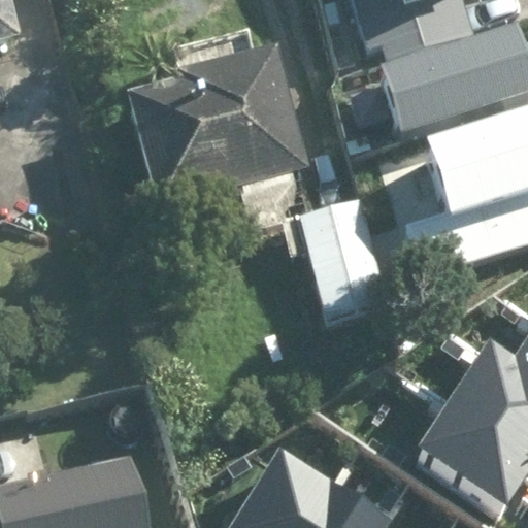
[(0,0),(0,47),(19,43),(7,0),(0,0)]
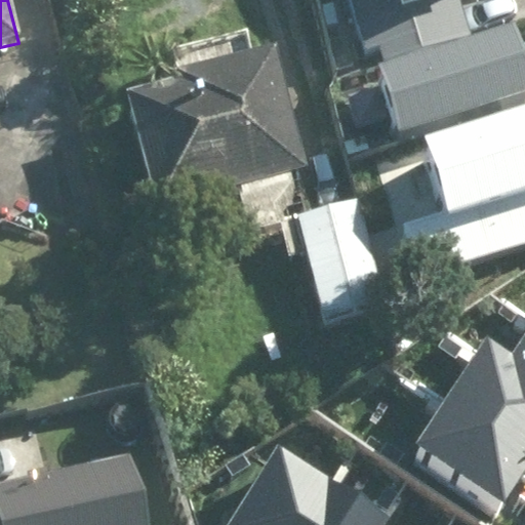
[(378,46),(384,63),(470,35),(458,0),(347,0),(364,51),(378,46)]
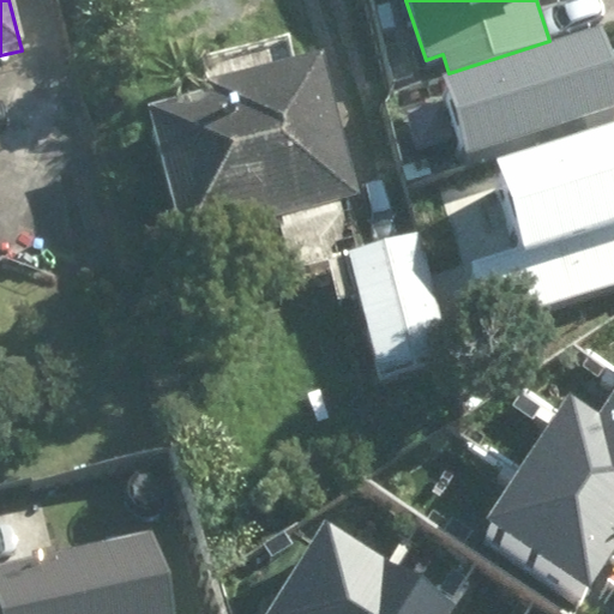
[(451,137),(462,167),(613,114),(613,107),(593,46),(405,109),(419,148),(451,137)]
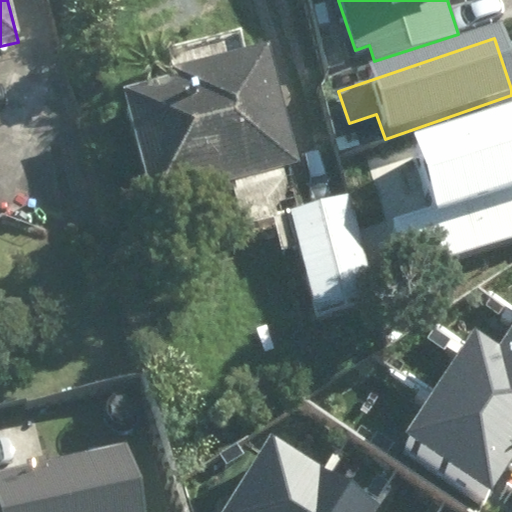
[(150,201),(296,162),(267,55),(121,93),(150,201)]
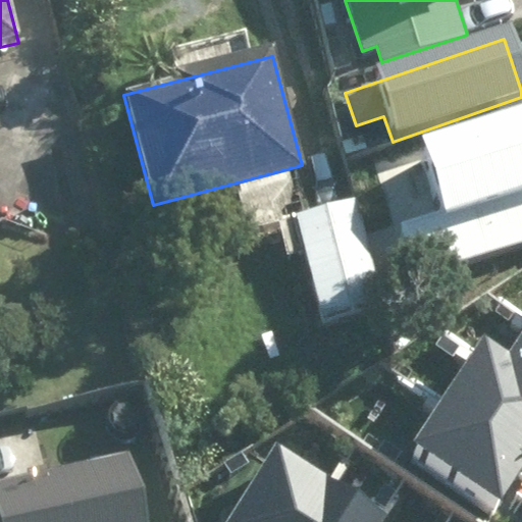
[(395,218),(416,275),(521,238),(521,117),(416,155),(433,205),(395,218)]
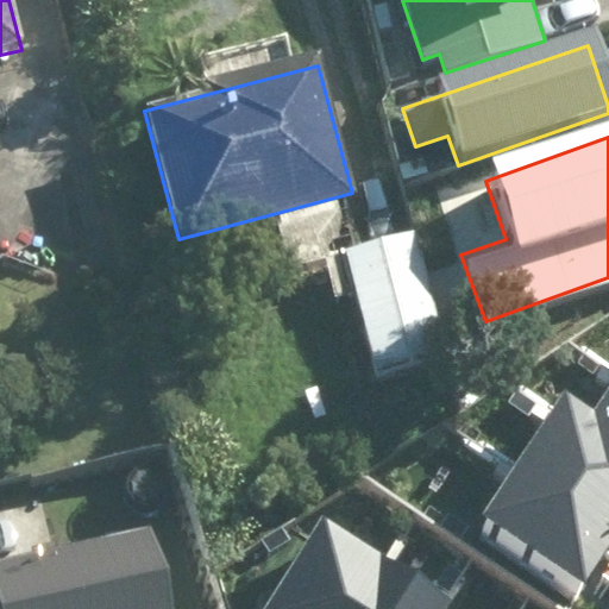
[(343,251),(375,368),(447,349),(415,232),(343,251)]
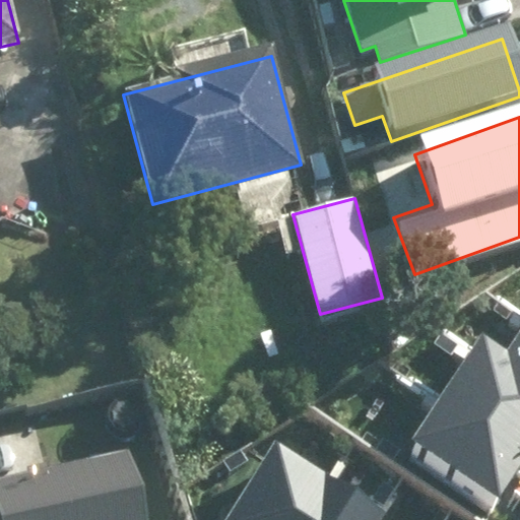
[(480,331),(410,440),(500,497),(519,465),(519,328),(508,348),(480,331)]
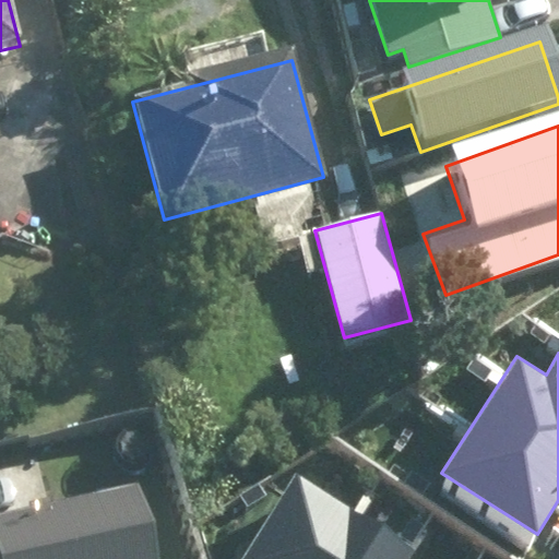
[(412,558),(417,550),(296,474),(241,558),(412,558)]
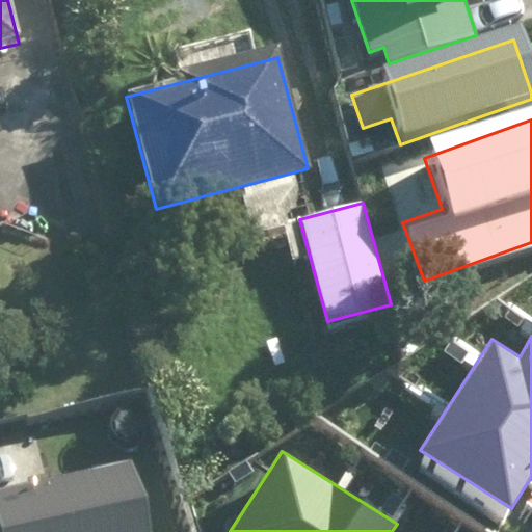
[(0,531),(143,531),(127,468),(0,502),(0,531)]
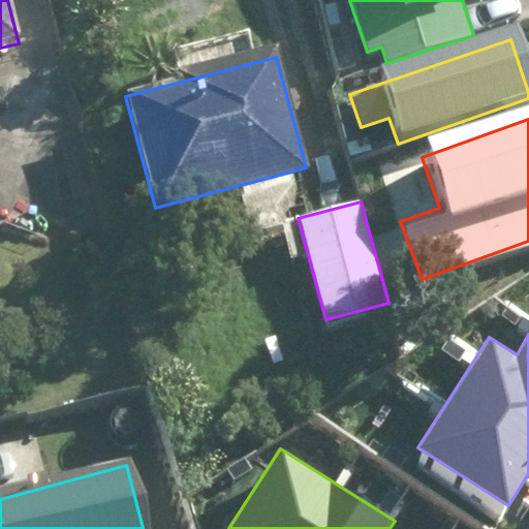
All buildings are outlined.
